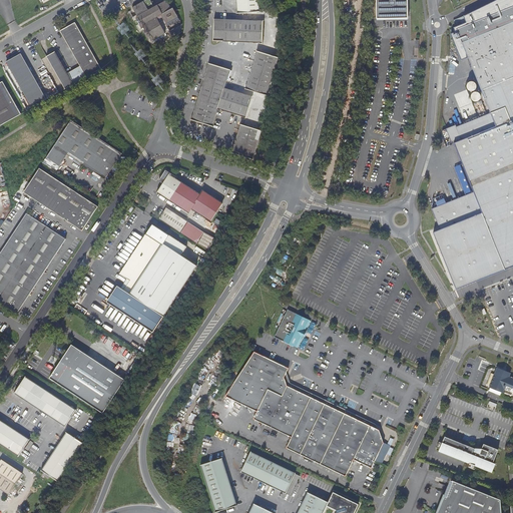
[(131,18),(139,33),(145,30),(153,43),(167,35),(160,22),(164,20),(166,23),(178,17),(173,8),(171,9),(165,0),(154,6),(150,0),(146,0),(133,8),(137,15),(131,18)]
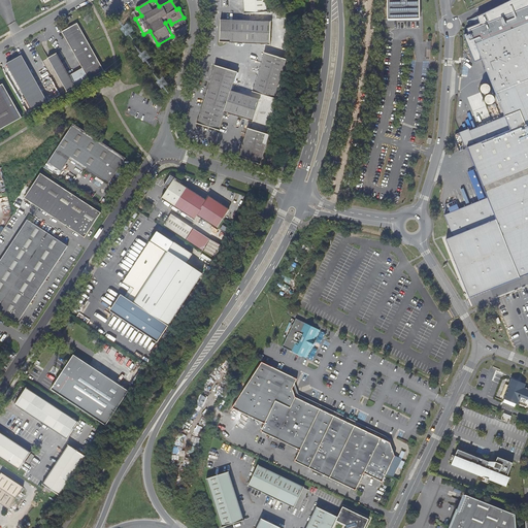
[(267,12),(265,0),(243,0),(244,13),(267,12)]
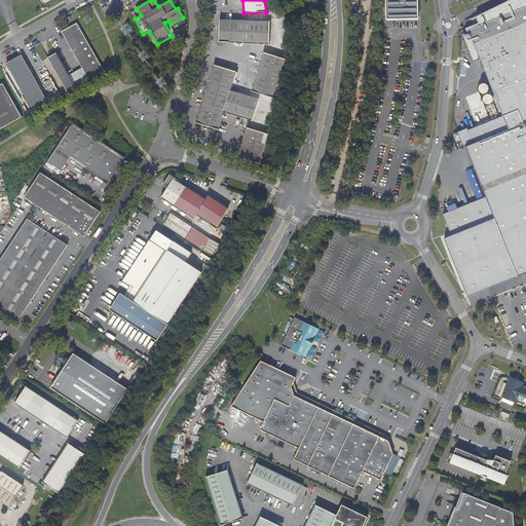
[(418,19),(417,0),(385,0),(386,20),(418,19)]
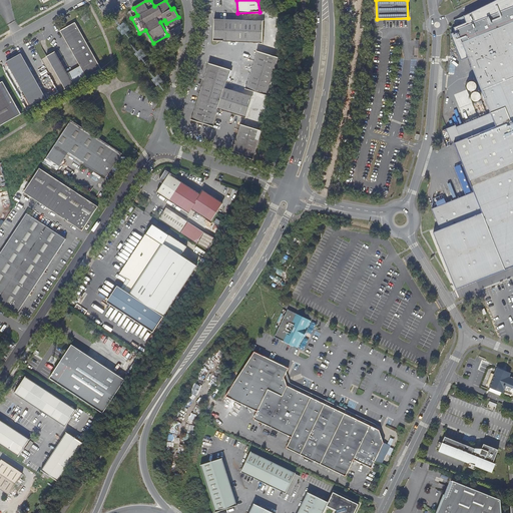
[(474,192),(432,208),(440,229),(434,232),(456,290),(512,267),(512,0),(496,0),(462,17),(465,23),(460,25),(459,21),(454,23),(456,27),(453,27),(455,32),(451,34),(453,40),(456,46),(461,60),(468,57),(473,69),(479,85),(467,89),(478,118),(456,127),(455,125),(446,129),(452,144),(455,143),(459,154),(474,192)]
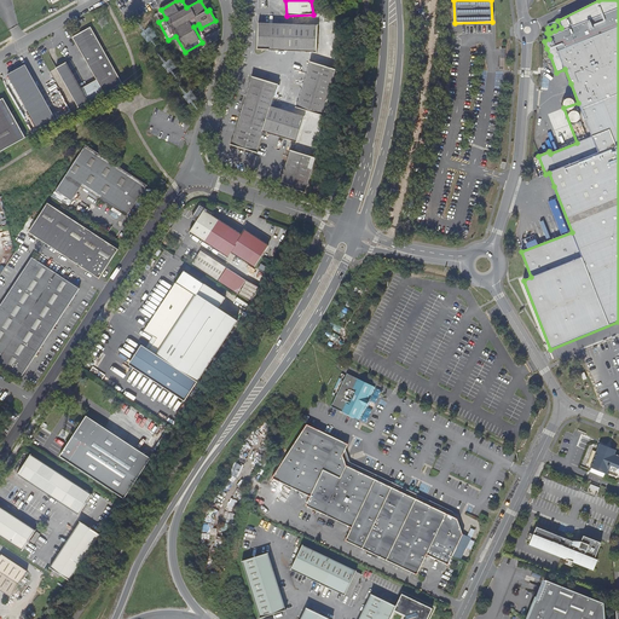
[(127,22),(116,3),(111,5),(122,24),(127,22)]
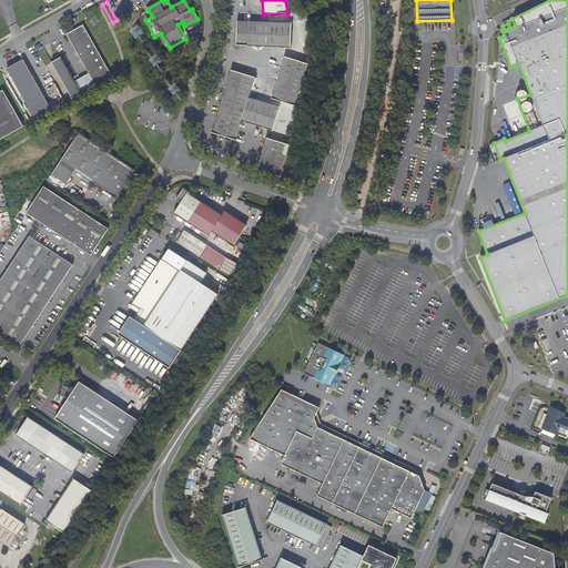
[(291,48),(292,24),(236,22),(236,46),(291,48)]
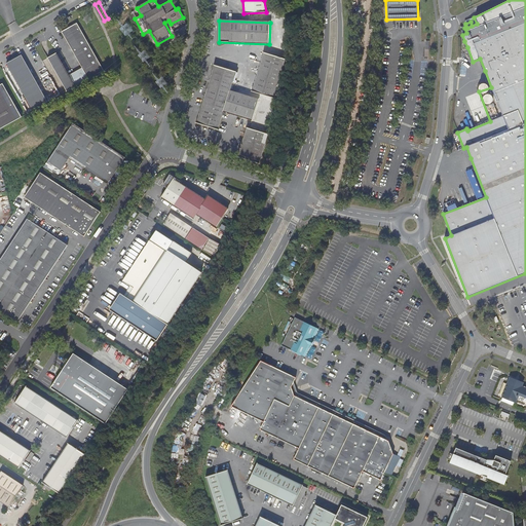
[(69,76),(75,86),(104,71),(77,23),(62,32),(82,68),(69,76)]
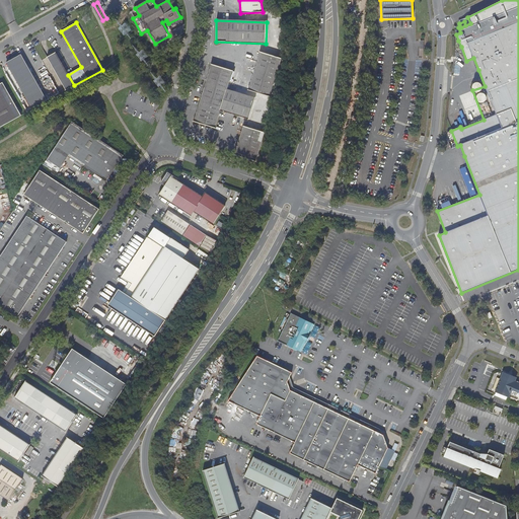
[(66,90),(74,85),(68,75),(55,52),(48,57),(66,90)]
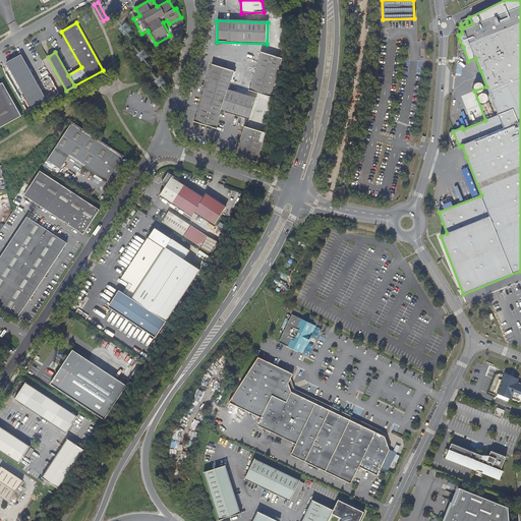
[(250,91),(271,97),(280,66),(283,58),(262,52),(250,91)]
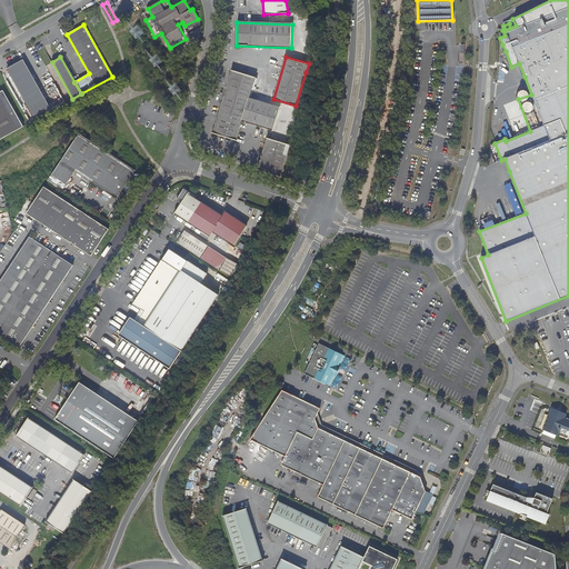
[(36,120),(52,110),(23,59),(7,69),(36,120)]
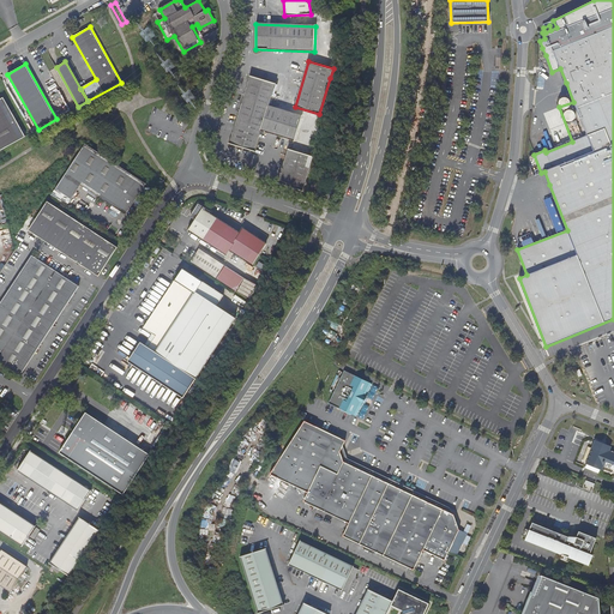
[(246,91),(270,98),(275,84),(251,77),(246,91)]
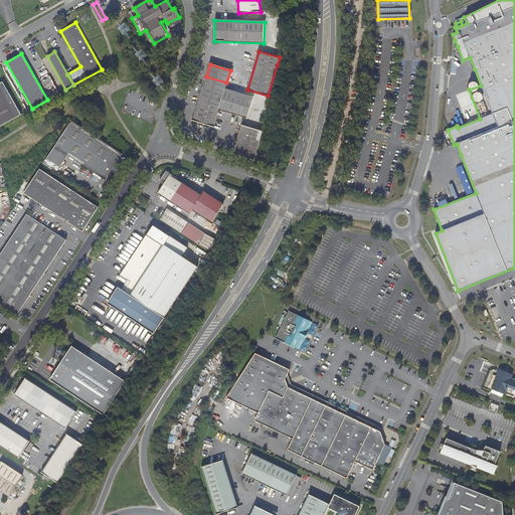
[(226,82),(206,76),(192,121),(212,127),(218,109),(246,118),(252,98),(224,89),(226,82)]
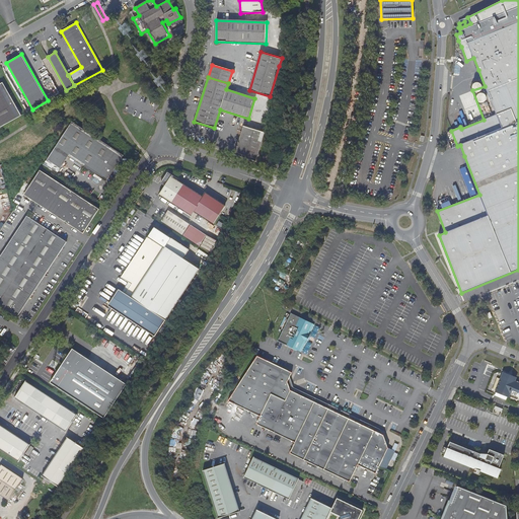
[(0,83),(0,127),(9,123),(22,116),(3,82),(0,83)]
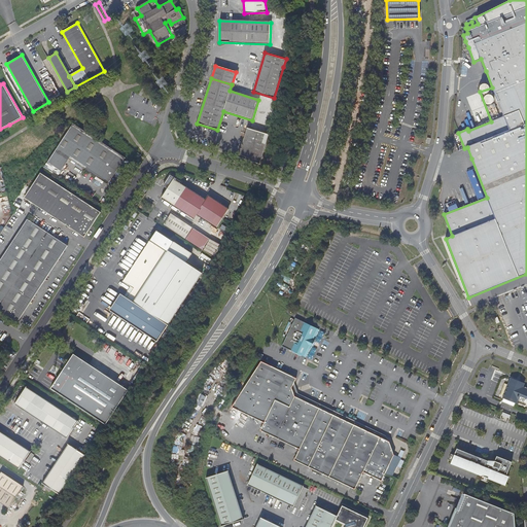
[(108,183),(125,159),(126,157),(73,123),(62,140),(48,162),(62,170),(70,159),(108,183)]
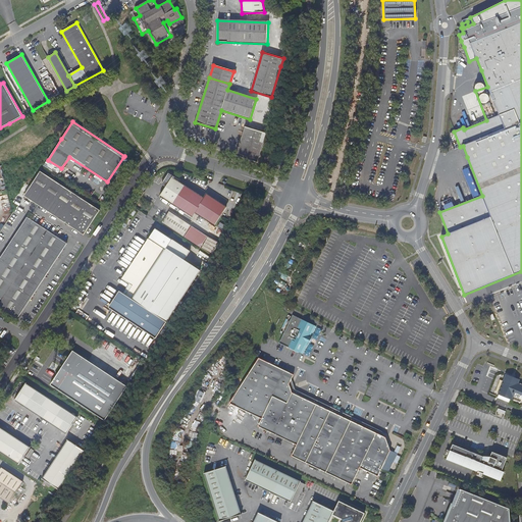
[(237,156),(257,162),(266,133),(246,126),(237,156)]
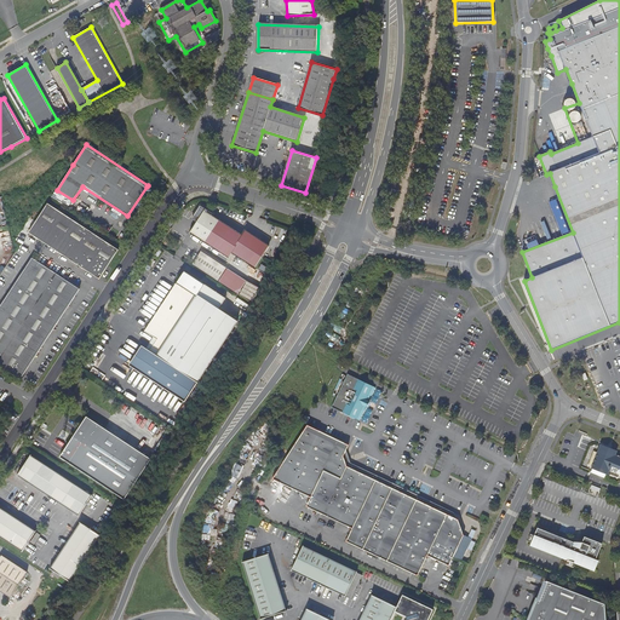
[(315,195),(319,187),(310,184),(306,193),(315,195)]
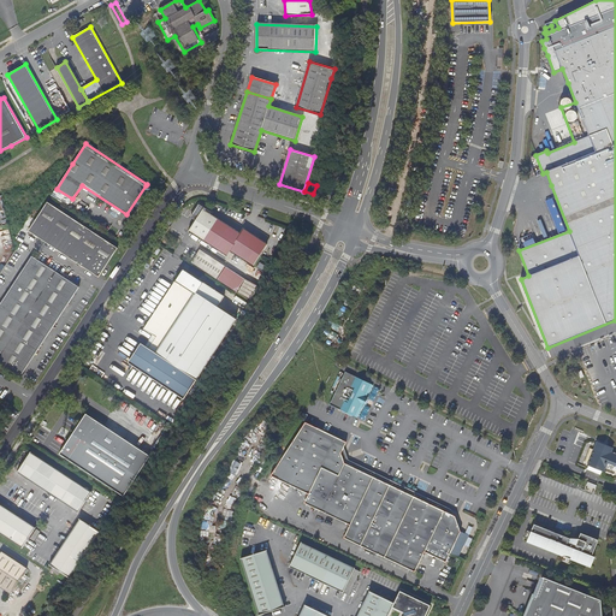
[(47,202),(29,231),(100,277),(118,248),(47,202)]
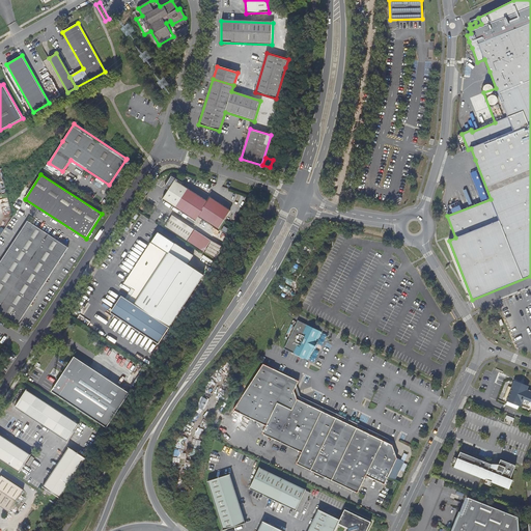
[(171,176),(164,187),(169,190),(163,199),(196,221),(199,217),(219,229),(230,212),(211,198),(208,202),(182,185),(183,184),(171,176)]
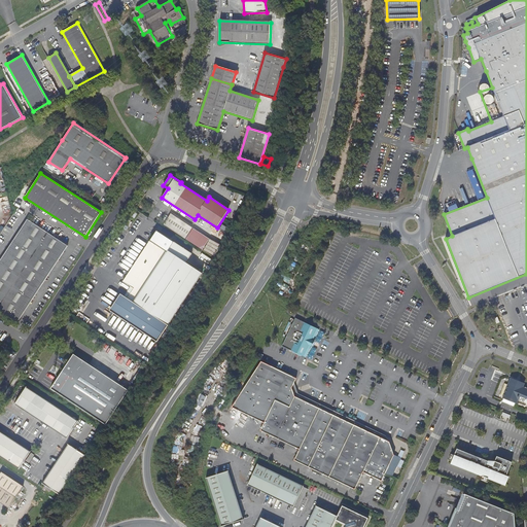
[(27,219),(0,260),(0,309),(19,321),(68,246),(27,219)]
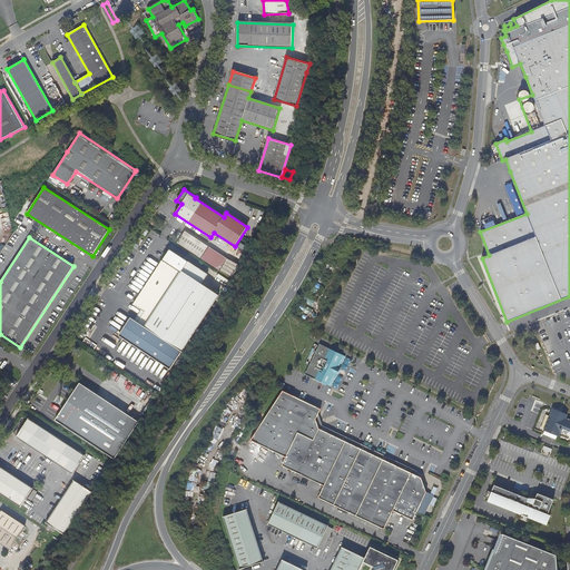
[(219,269),(227,257),(209,246),(200,258),(219,269)]
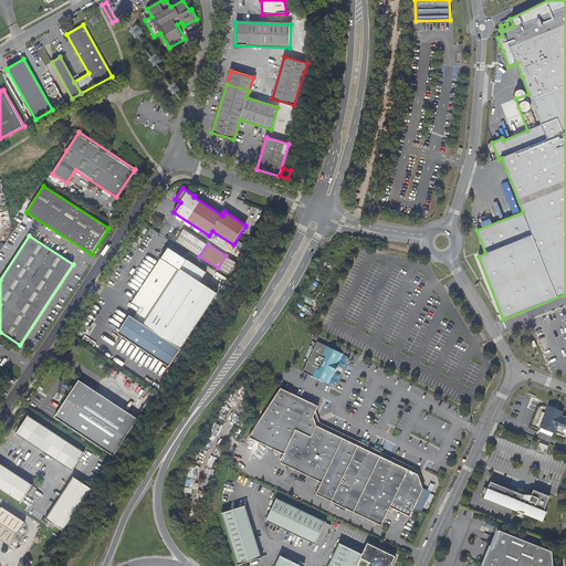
[(133,302),(140,306),(145,310),(138,320),(134,316),(132,315),(119,331),(169,364),(217,293),(199,282),(206,272),(169,248),(133,302)]
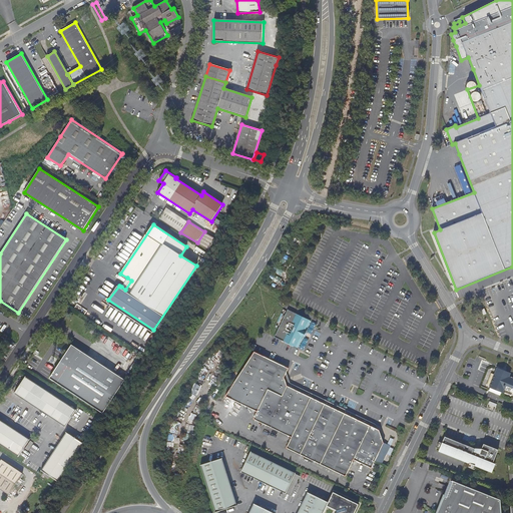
[(209,249),(216,238),(204,231),(198,243),(209,249)]
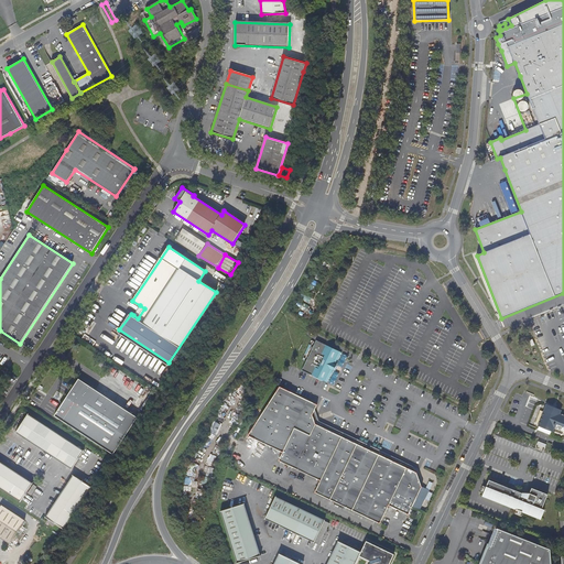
[(144,308),(140,305),(133,315),(138,318),(144,308)]
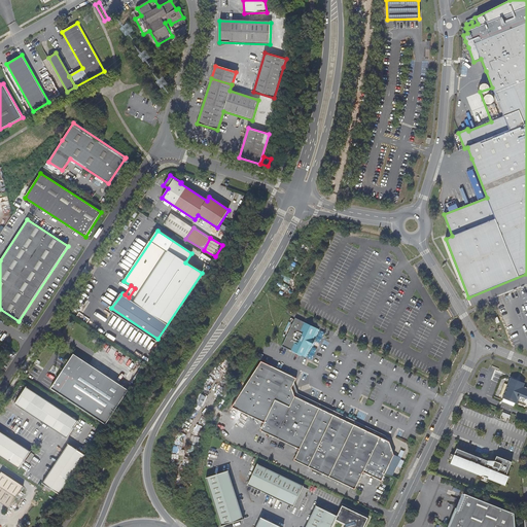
[(306,357),(319,328),(294,317),(282,346),(306,357)]
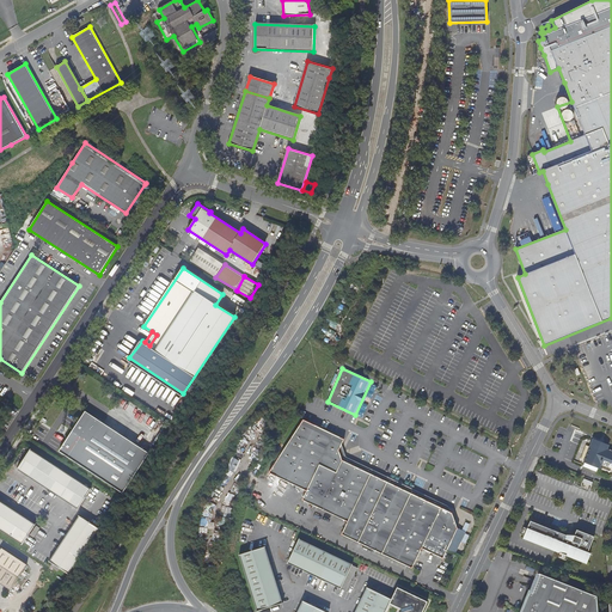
[(144,461),(150,453),(85,411),(60,451),(123,493),(144,461)]
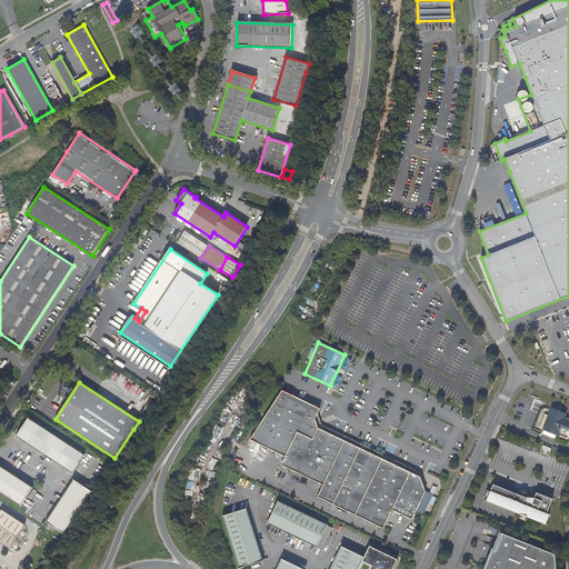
[(391,510),(411,519),(425,491),(422,485),(420,477),(319,427),(317,422),(316,418),(320,408),(279,389),(270,403),(249,438),(285,456),(280,463),(322,485),(317,496),(382,528),(391,510)]
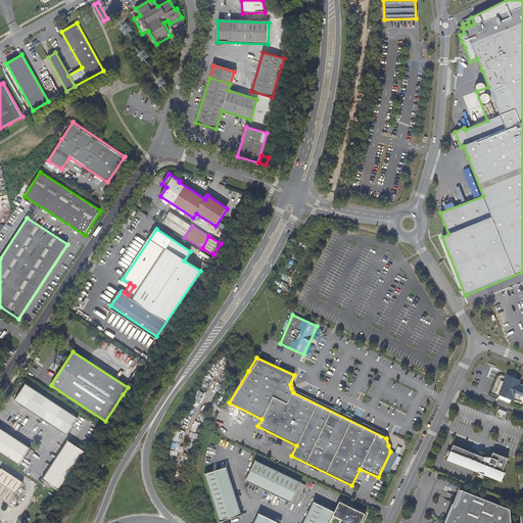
[(520,381),(507,376),(505,382),(501,380),(495,392),(500,394),(500,395),(498,398),(510,403),(512,399),(521,403),(522,400),(522,385),(519,384),(520,381)]
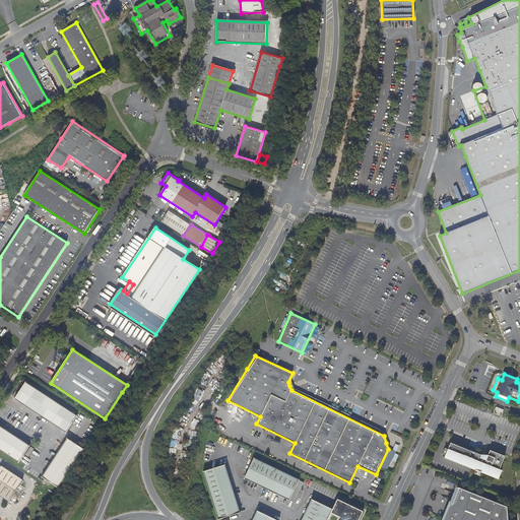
[(66,432),(77,416),(25,382),(15,398),(66,432)]
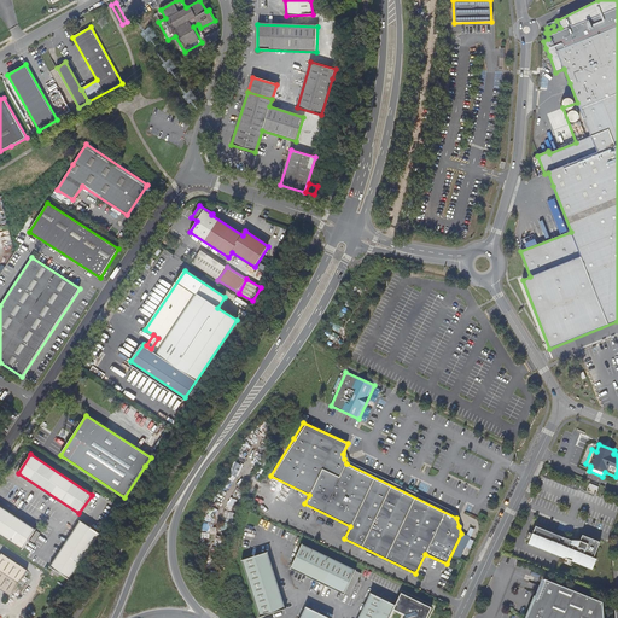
[(0,506),(0,534),(23,549),(35,530),(0,506)]
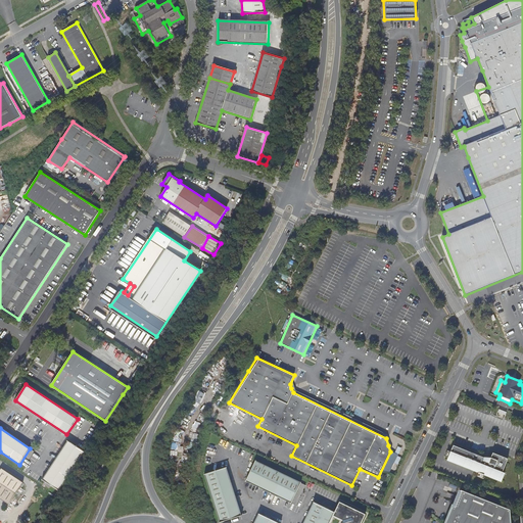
[(58,490),(84,452),(68,441),(43,480),(45,482),(44,484),(50,488),(51,486),(58,490)]
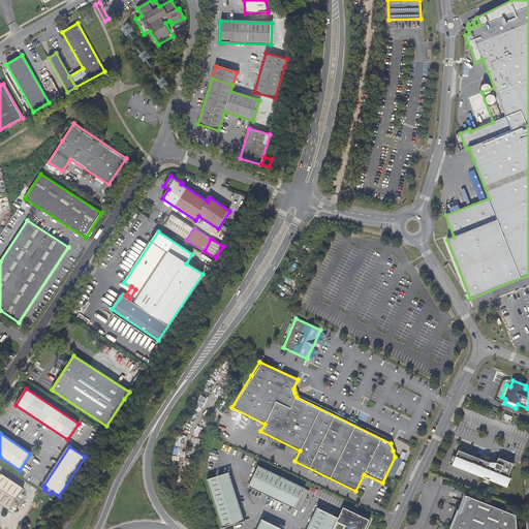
[(452,466),(506,487),(510,477),(507,476),(512,463),(497,458),(495,465),(458,450),(455,458),(453,463),(452,466)]
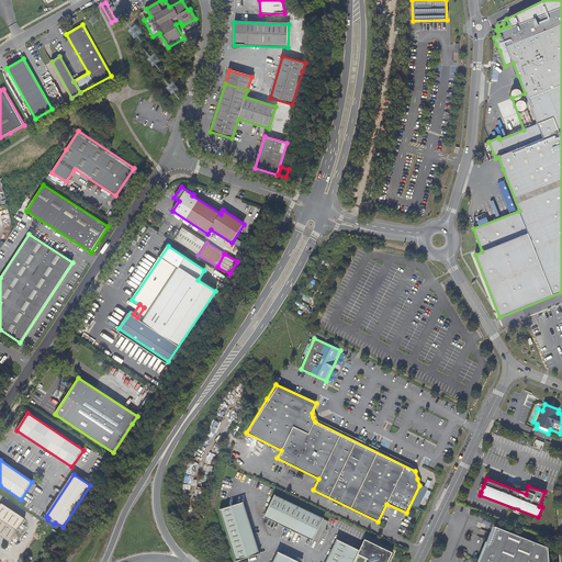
[(36,485),(33,483),(27,491),(31,494),(36,485)]
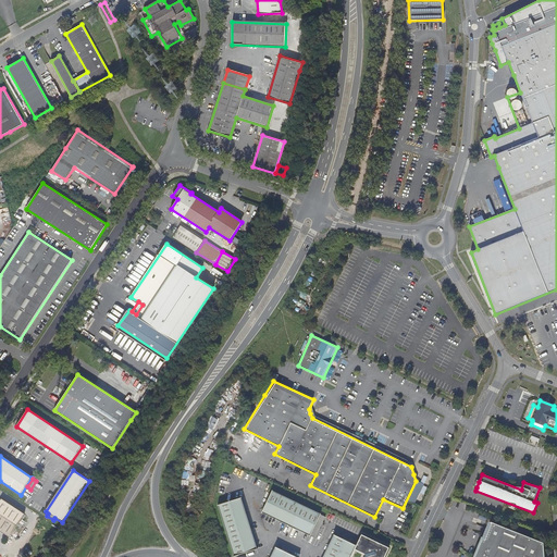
[(272,491),(262,511),(314,536),(324,517),(272,491)]
